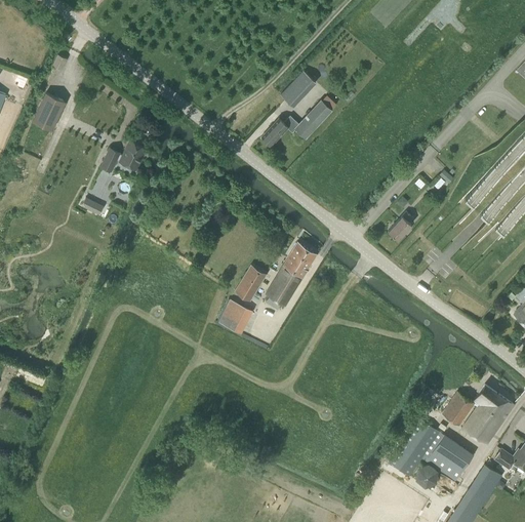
[(58,55),(53,67),(63,71),(68,61),(58,55)]
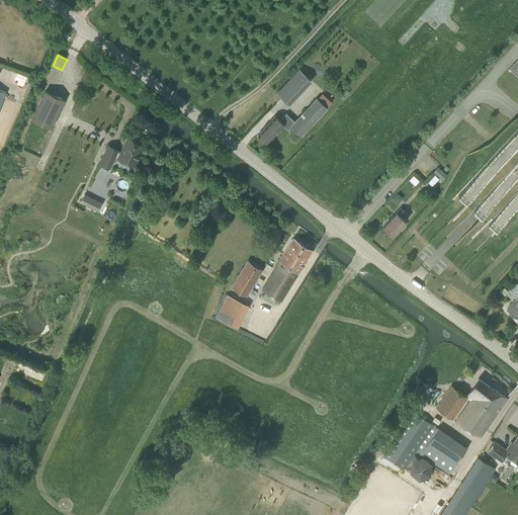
[(289,106),(312,83),(299,71),(277,94),(289,106)]
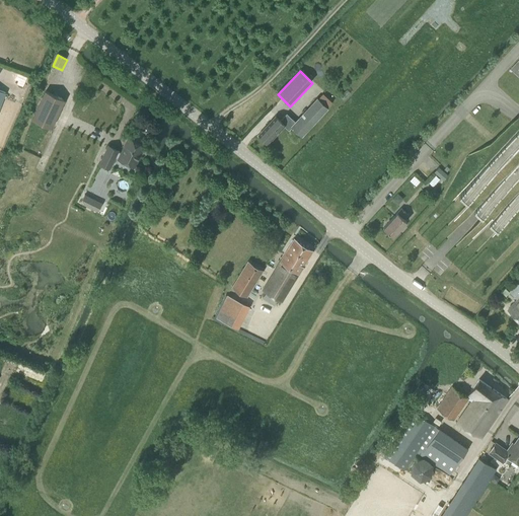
[(52,130),(65,101),(47,93),(33,121),(52,130)]
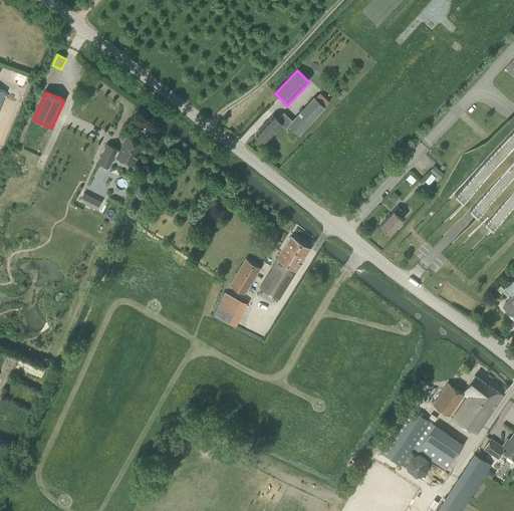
[(284,115),(278,122),(273,117),(256,137),(265,145),(281,128),(287,133),(290,130),(299,138),(324,109),(314,100),(293,123),(284,115)]
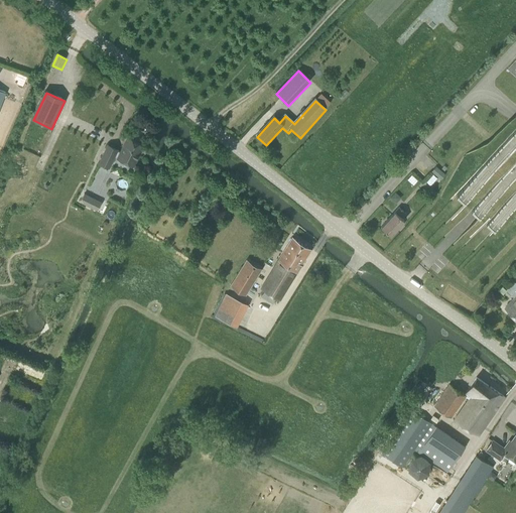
[(494,233),(515,209),(515,131),(457,198),(465,205),(466,204),(473,211),(472,212),(480,219),(481,218),(487,224),(486,225),(494,233)]
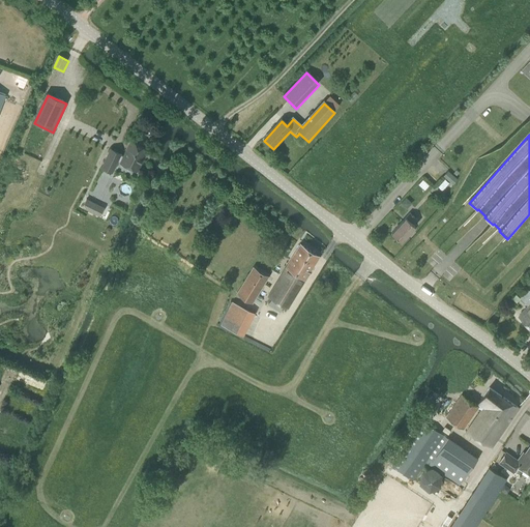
[(138,173),(148,150),(131,143),(124,158),(120,156),(121,155),(112,151),(102,170),(112,174),(118,163),(121,164),(121,165),(138,173)]
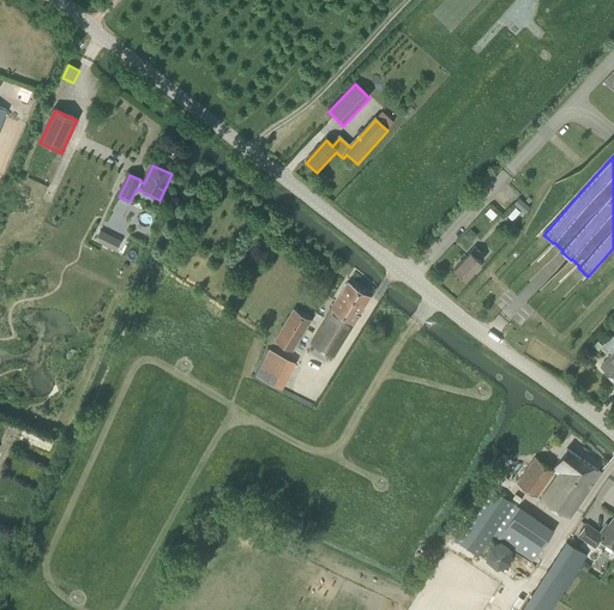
[(524,217),(529,211),(518,201),(513,207),(524,217)]
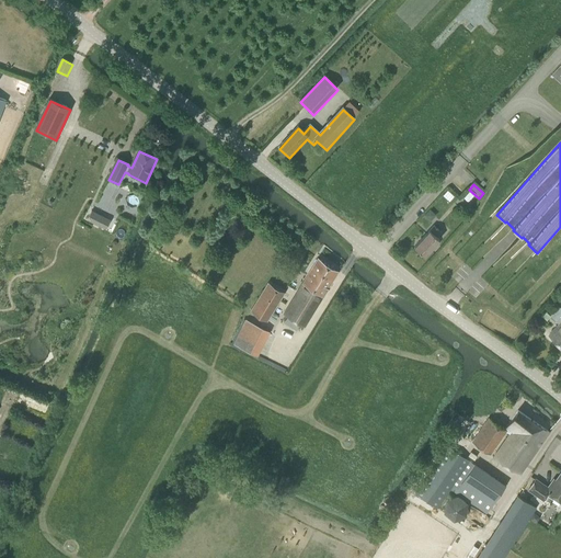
[(92,214),(87,224),(94,227),(100,217),(92,214)]
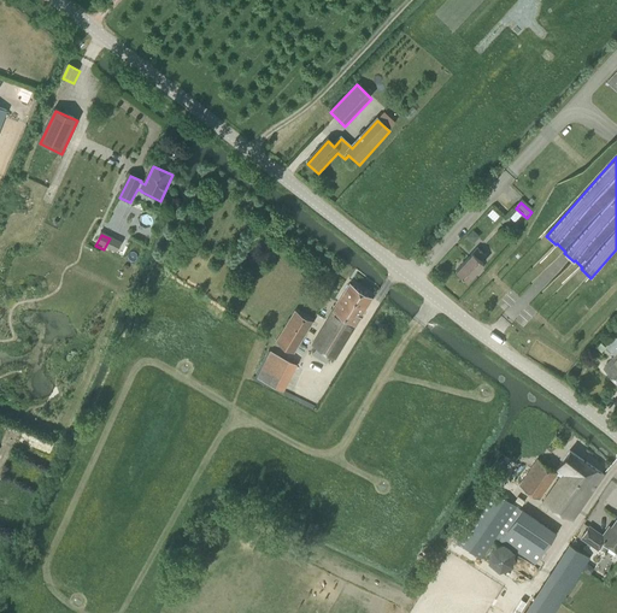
[(480,264),(485,258),(477,251),(457,275),(468,284),(483,266),(480,264)]
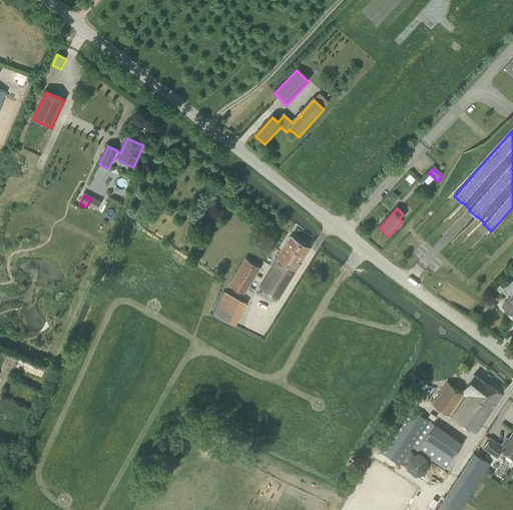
[(279,301),(309,250),(291,239),(261,290),(279,301)]
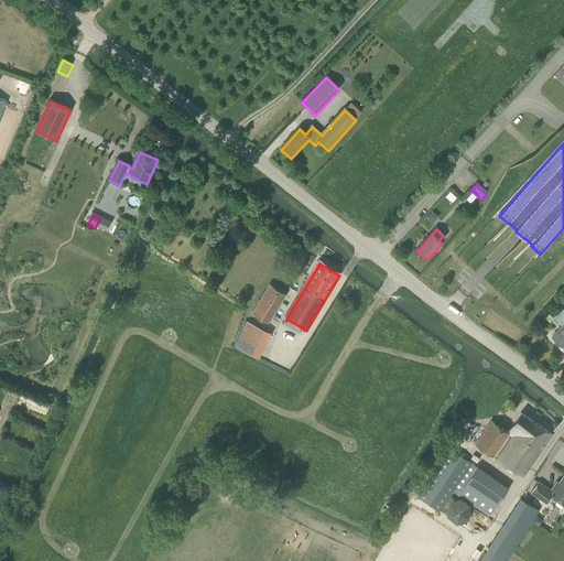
[(268,325),(285,298),(270,288),(252,315),(268,325)]
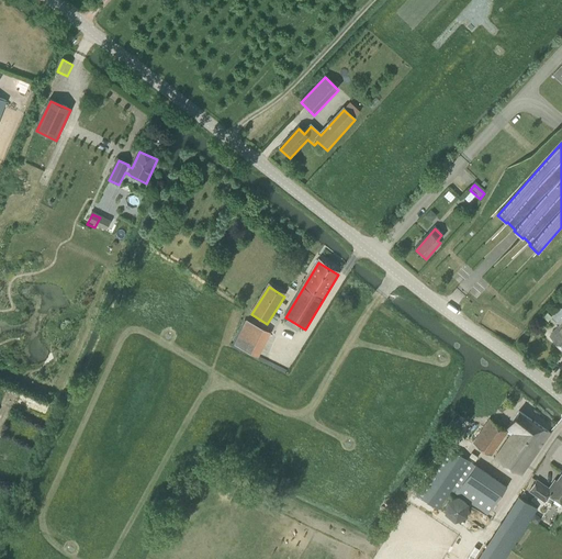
[(561,311),(560,310),(552,320),(560,327),(550,338),(561,349),(561,311)]
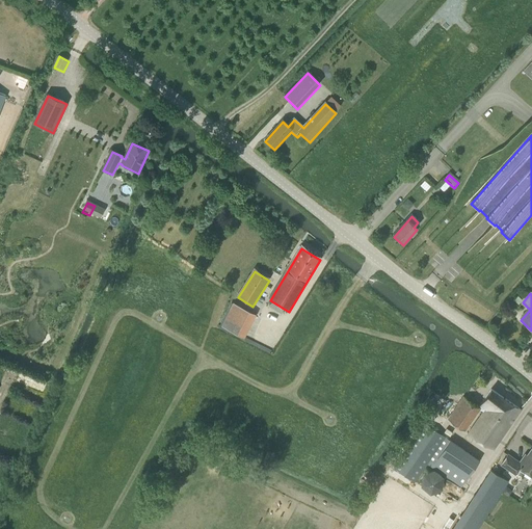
[(246,338),(257,315),(233,303),(222,327),(246,338)]
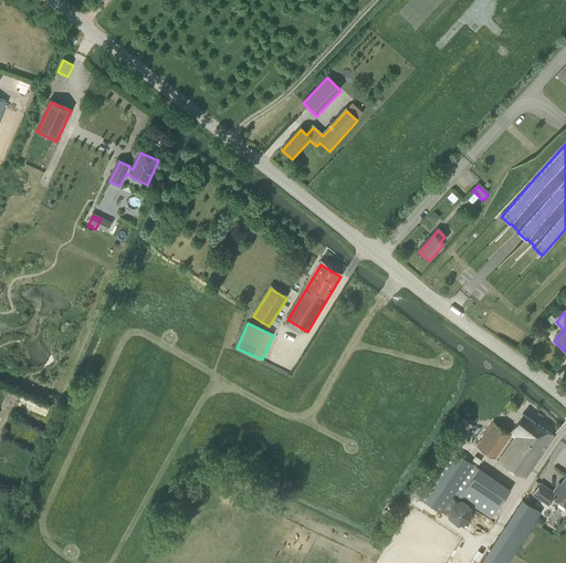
[(22,396),(19,404),(48,416),(51,408),(22,396)]
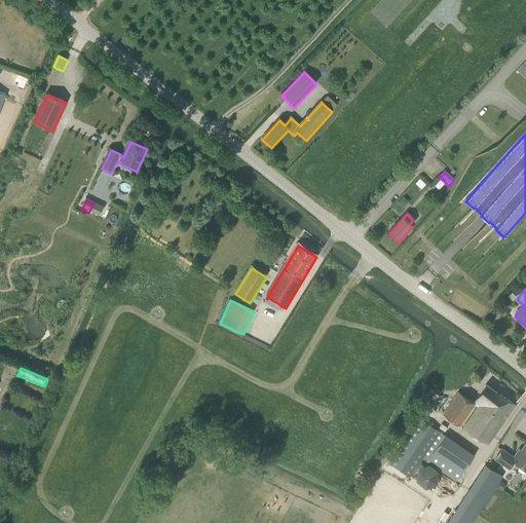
[(486,388),(474,404),(479,408),(463,431),(487,448),(515,408),(486,388)]
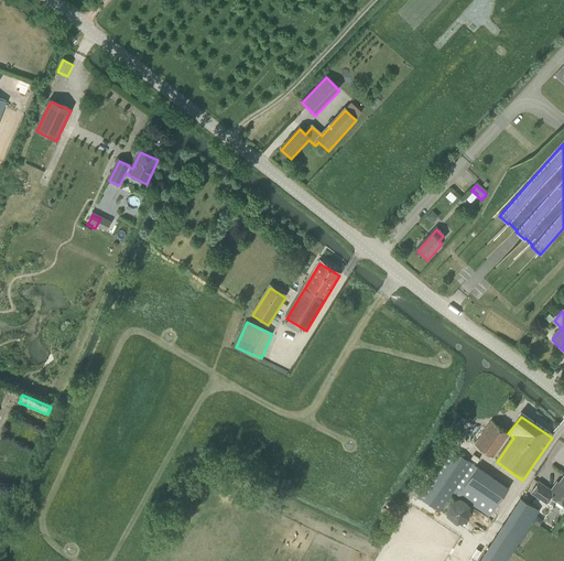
[(475,448),(494,460),(510,435),(491,423),(475,448)]
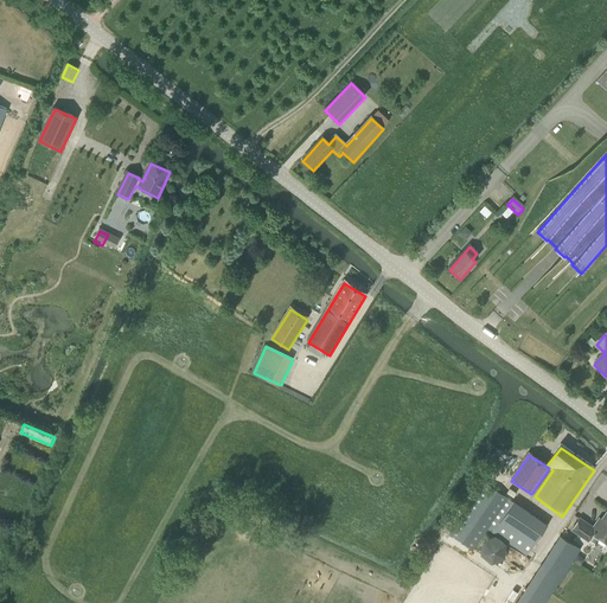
[(547,527),(513,505),(485,486),(451,538),(472,552),(487,531),(525,558),(547,527)]
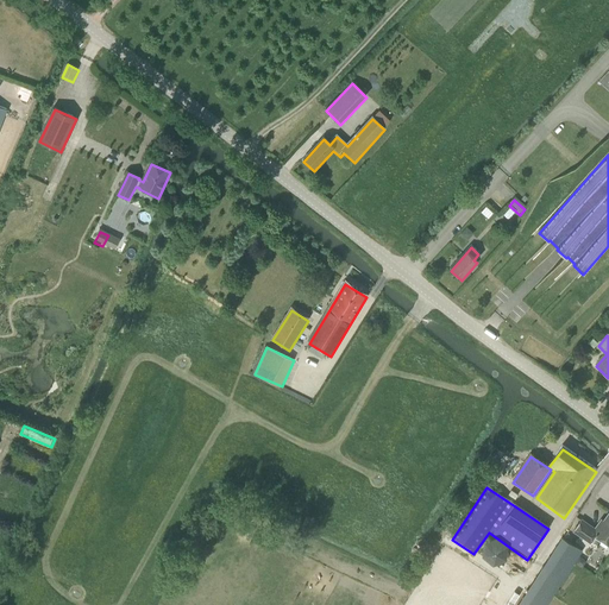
[(608,546),(608,515),(596,534),(581,524),(573,535),(589,546),(594,540),(600,544),(602,542),(608,546)]
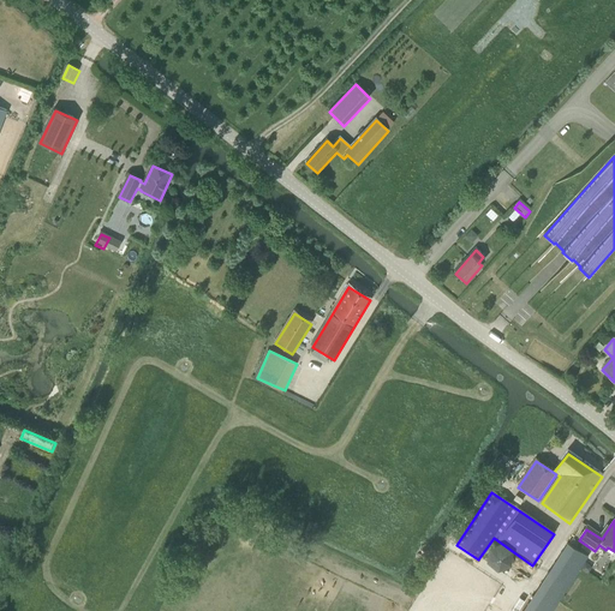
[(556,610),(587,556),(565,543),(525,610),(556,610)]
